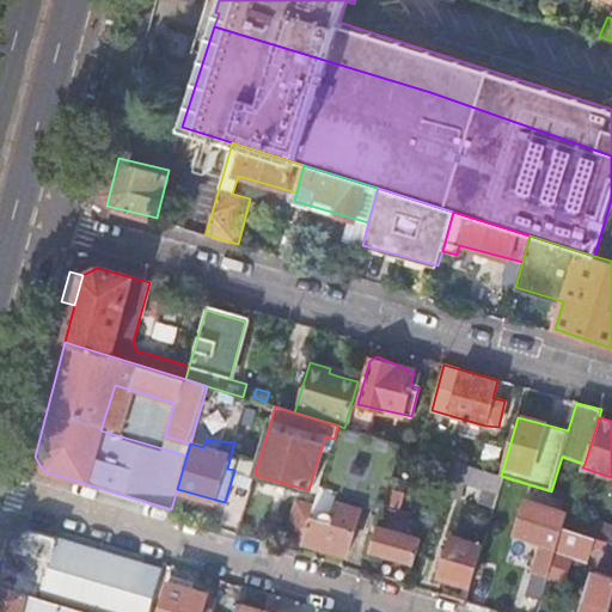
[(420,451),(402,445),(399,454),(417,459),(420,451)]
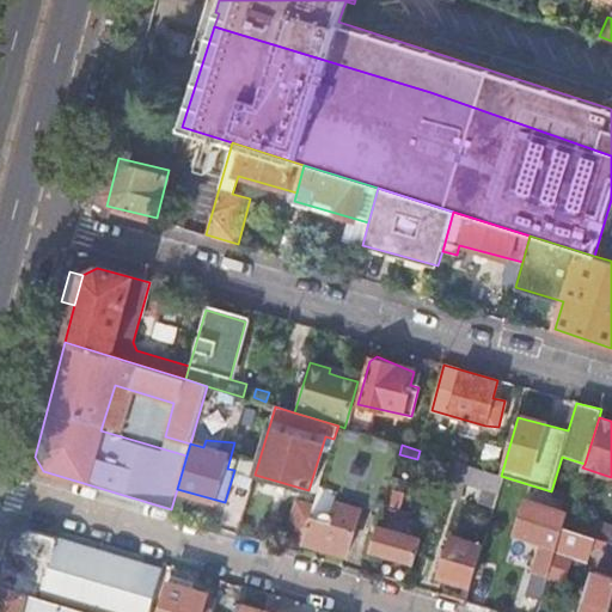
[(238,458),(231,456),(227,469),(234,470),(238,458)]
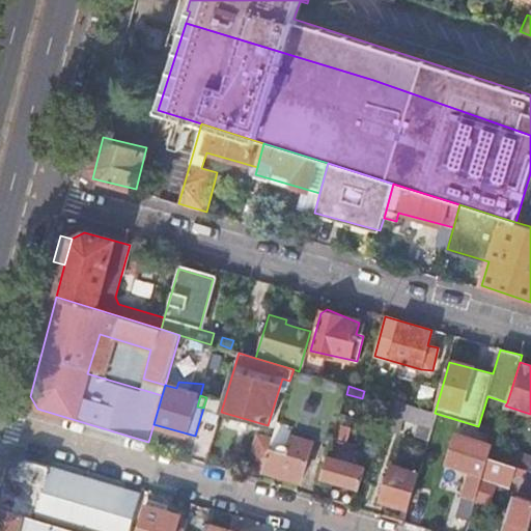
[(438,414),(435,413),(394,400),(386,425),(400,429),(403,417),(435,426),(438,414)]
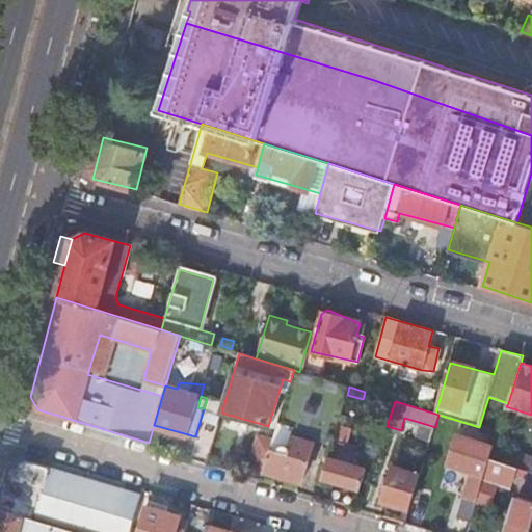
[(349,428),(338,424),(334,439),(321,478),(360,489),(366,469),(362,467),(350,463),(354,450),(345,444),(349,428)]
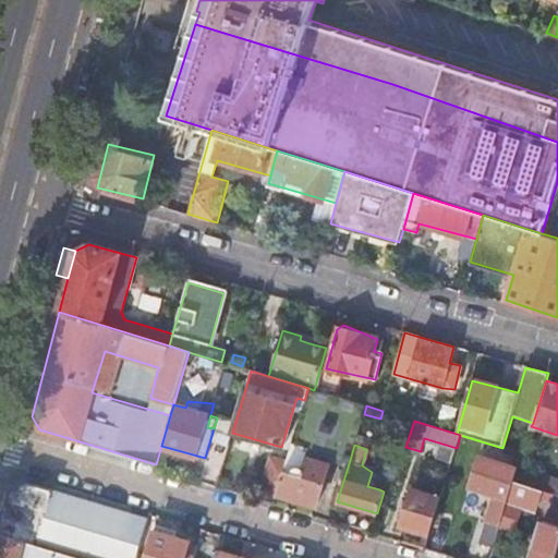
[(305,477),(324,483),(331,455),(313,449),(305,477)]
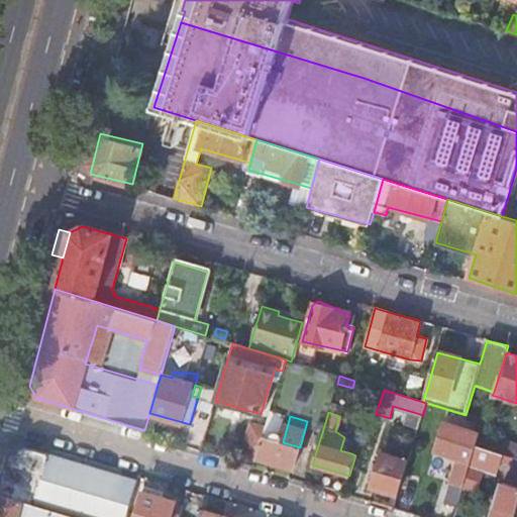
[(241,454),(255,458),(263,436),(265,428),(249,424),(241,454)]
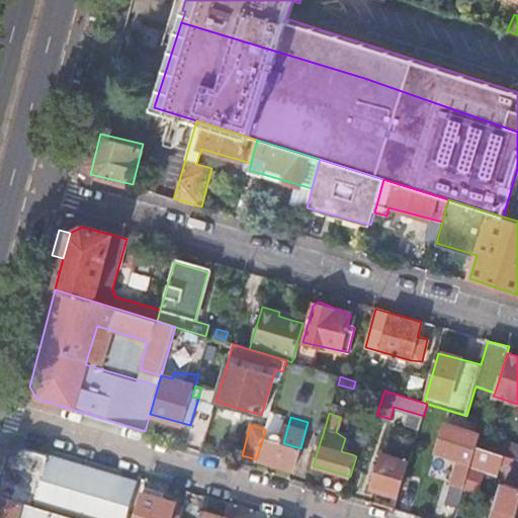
[(459,459),(461,460),(467,442),(454,438),(457,428),(445,425),(437,453),(459,459)]
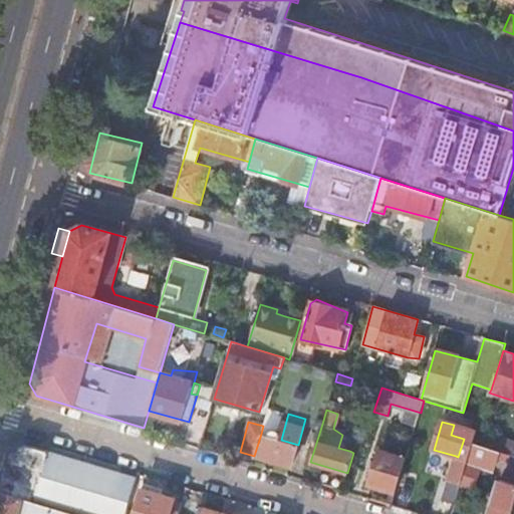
[(464,439),(467,429),(454,425),(451,435),(464,439)]
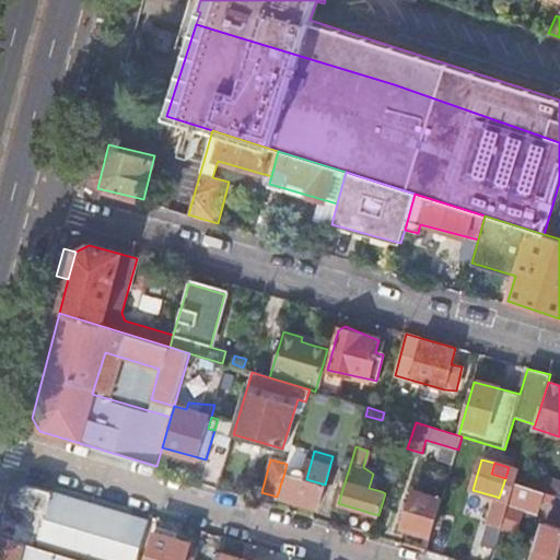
[(510,501),(516,482),(520,470),(509,467),(505,478),(499,498),(510,501)]
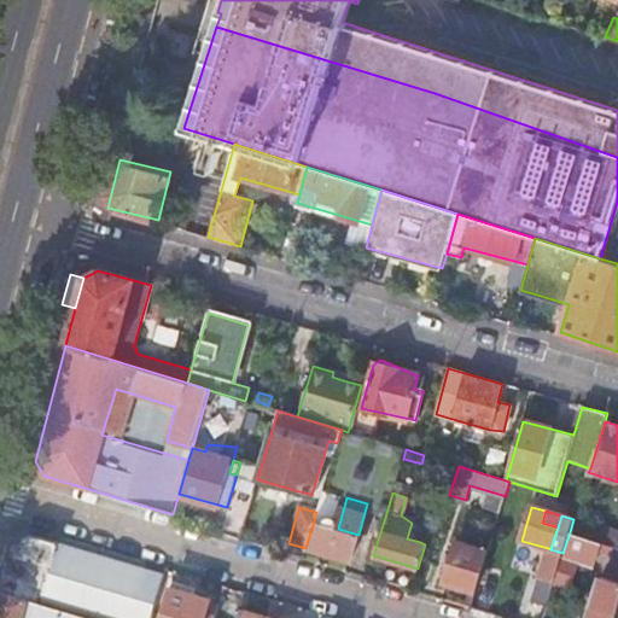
[(613,546),(617,547),(617,531),(573,519),(570,532),(613,546)]
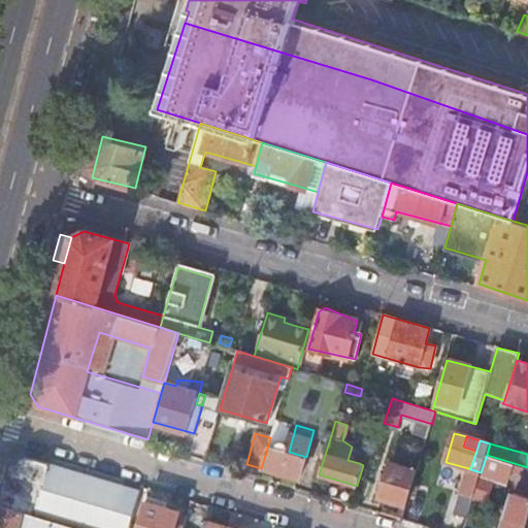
[(268,446),(261,468),(300,479),(306,457),(289,452),(268,446)]
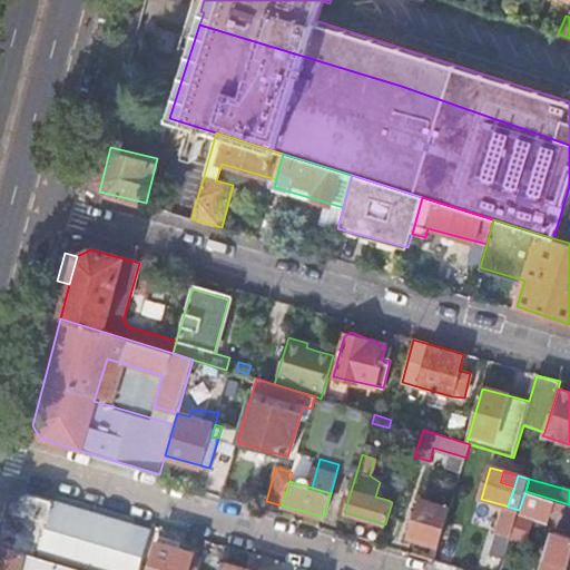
[(375,497),(387,500),(390,498),(387,484),(380,482),(375,497)]
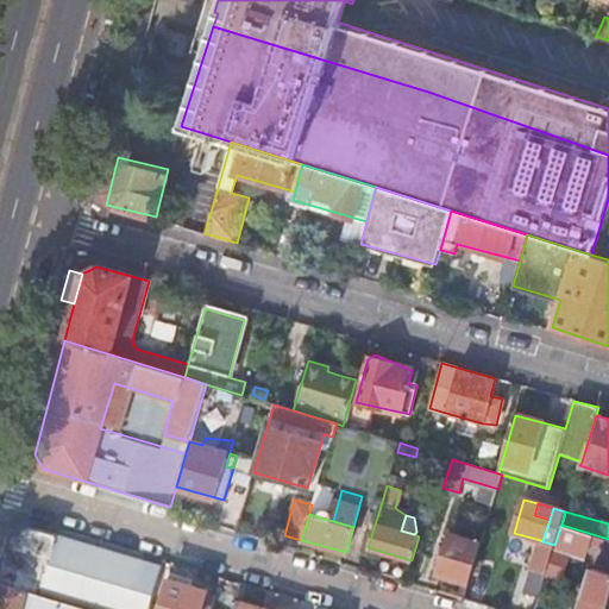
[(602,547),(604,538),(562,525),(554,545),(546,575),(562,578),(569,553),(584,557),(588,544),(602,547)]
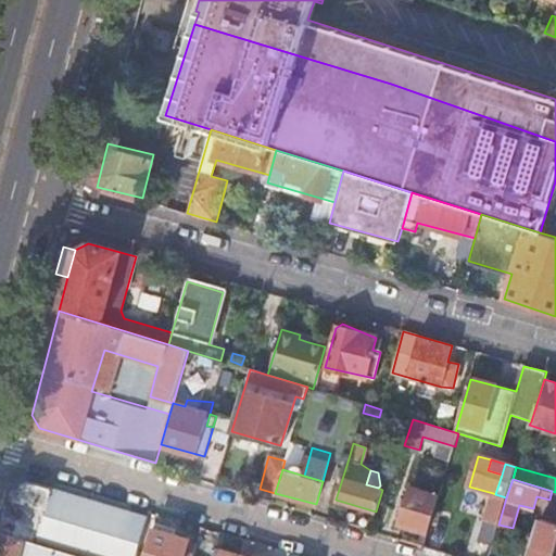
[(128,506),(54,484),(52,490),(27,482),(8,492),(0,519),(0,532),(76,555),(136,555),(147,518),(127,513),(128,506)]
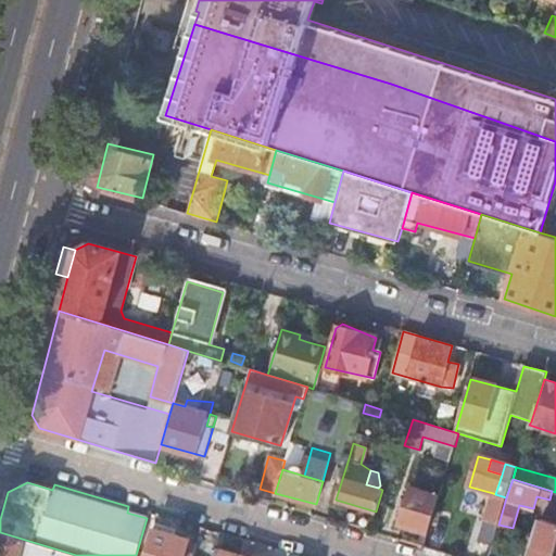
[(429,532),(440,497),(412,489),(401,523),(429,532)]
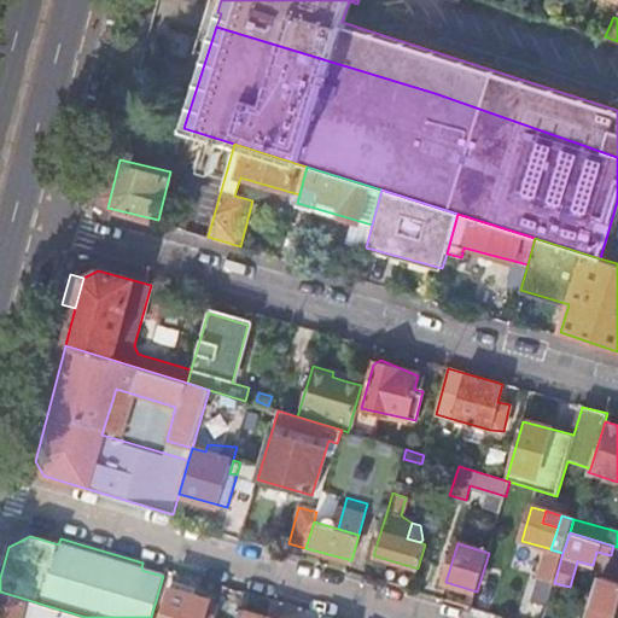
[(548,601),(554,583),(563,553),(551,549),(548,548),(540,576),(548,578),(541,599),(548,601)]
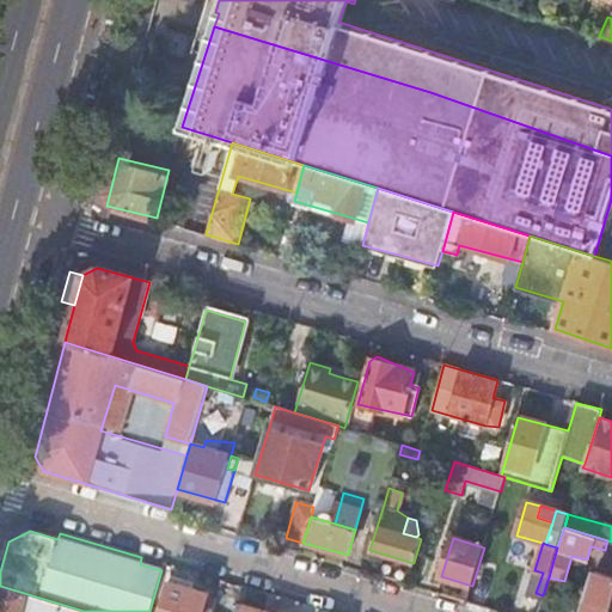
[(610,611),(611,607),(611,563),(603,561),(587,611),(610,611)]
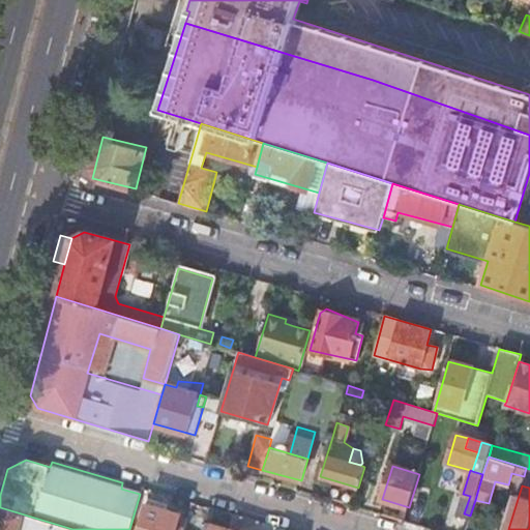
[(183,529),(187,520),(179,518),(159,509),(162,503),(146,499),(137,529),(183,529)]
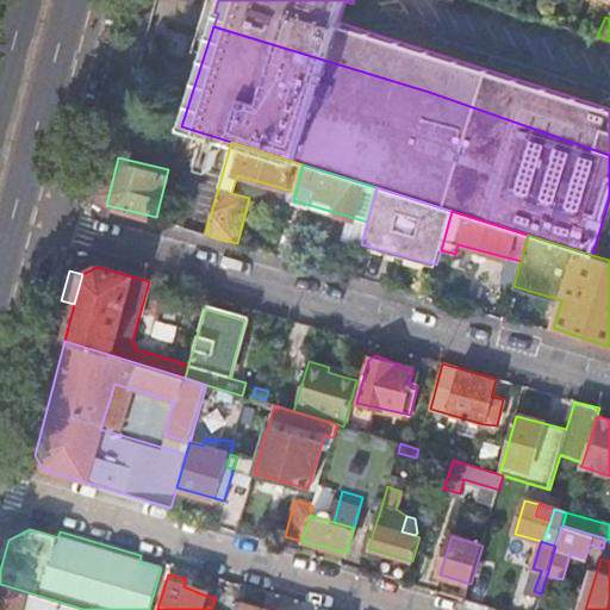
[(83,609),(0,584),(0,609),(83,609)]
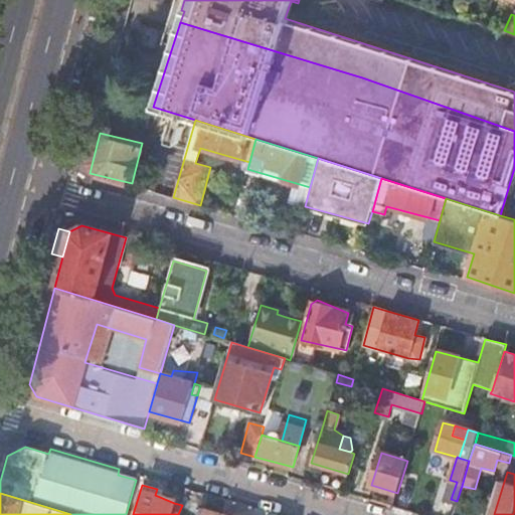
[(453,514),(457,501),(451,499),(448,498),(444,511),(453,514)]
